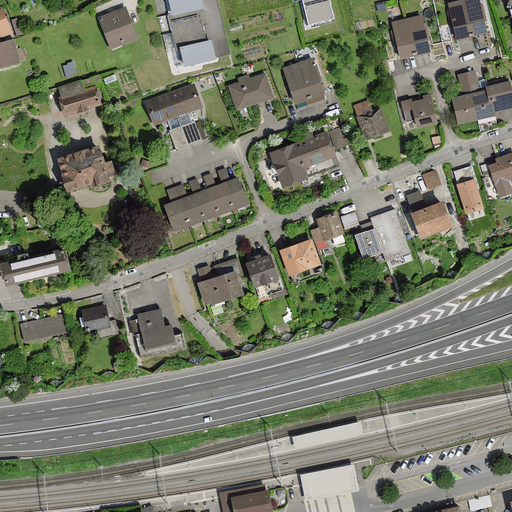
[(164,0),(180,68),(217,59),(212,41),(205,43),(198,11),(205,9),(202,0),(164,0)]
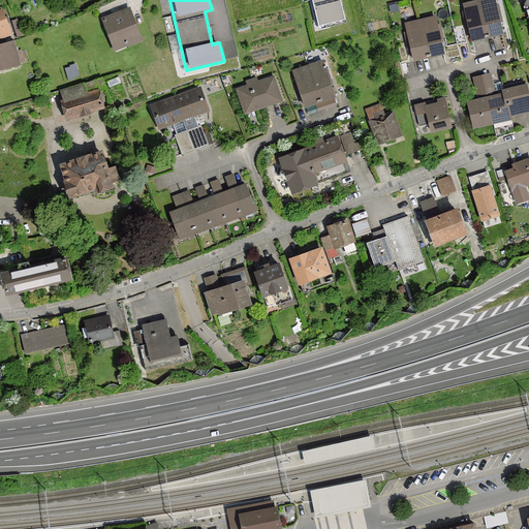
[(313,0),(319,24),(345,18),(340,0),(313,0)]
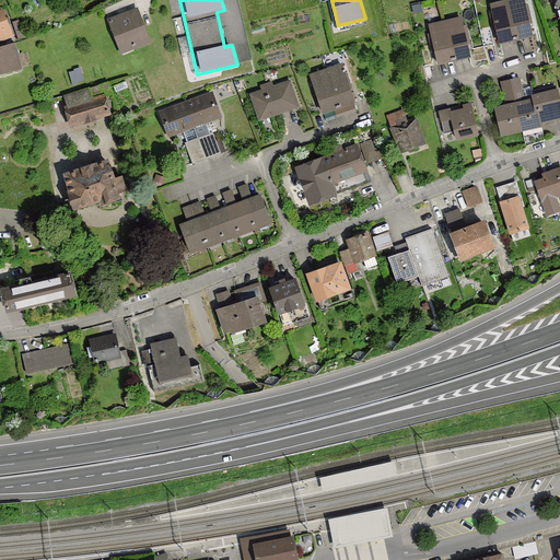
[(500,46),(534,38),(524,0),(520,0),(490,8),(500,46)]
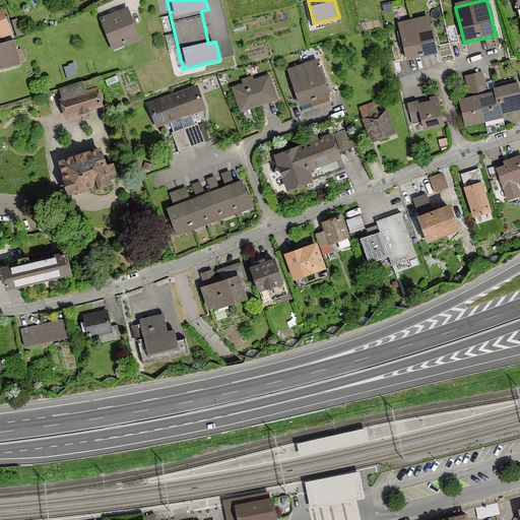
[(113,53),(141,42),(128,9),(100,20),(113,53)]
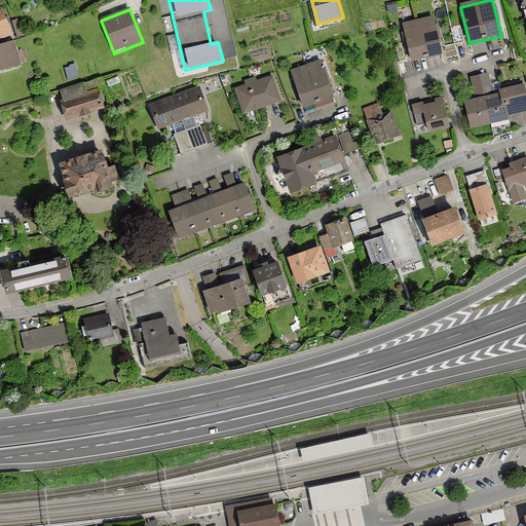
[(0,43),(13,38),(3,10),(0,11),(0,43)]
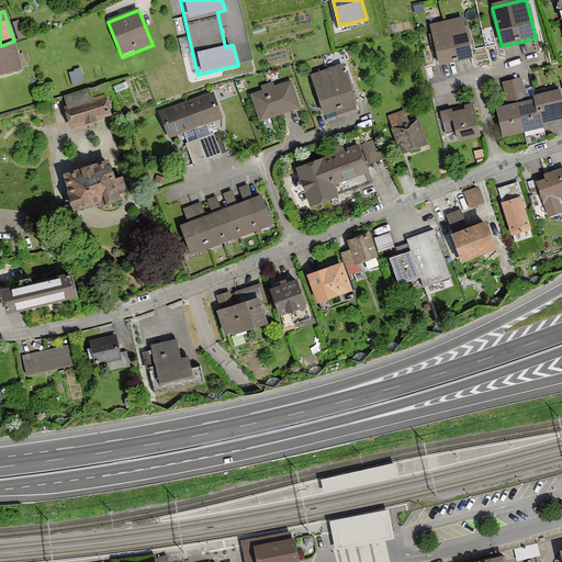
[(437,67),(471,60),(463,21),(429,29),(437,67)]
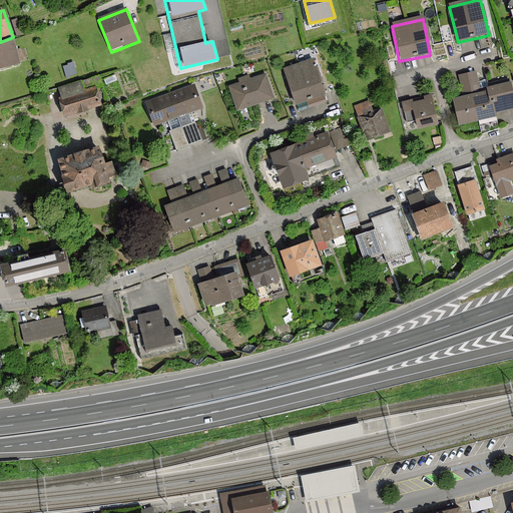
[(0,71),(19,66),(13,42),(0,44),(0,71)]
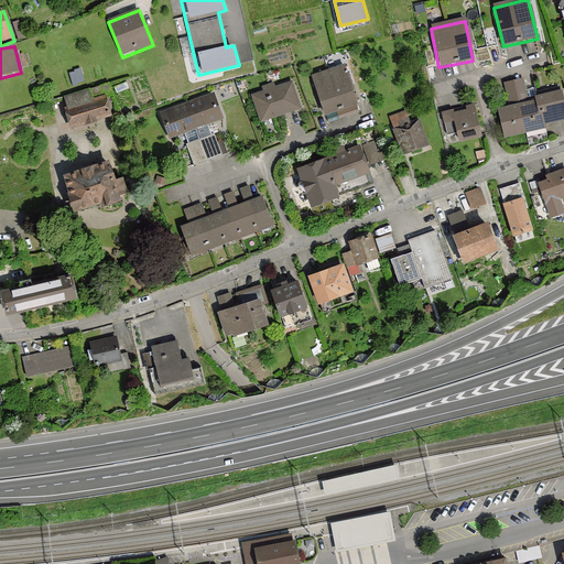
[(327,120),(361,108),(346,65),(312,77),(327,120)]
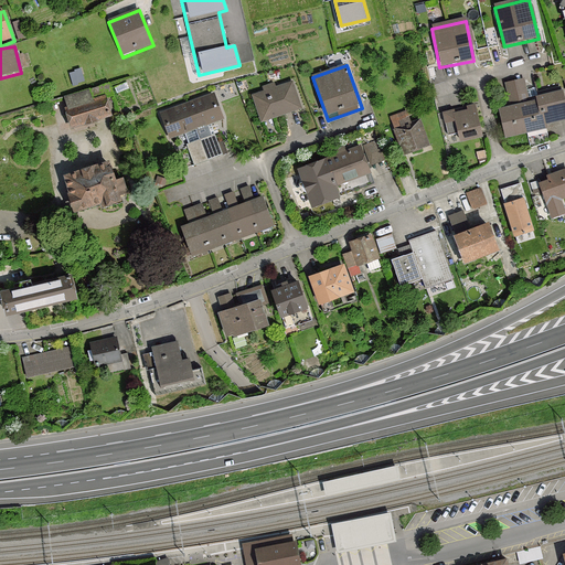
[(543,125),(564,119),(564,92),(530,100),(525,80),(504,84),(509,105),(499,107),(505,137),(544,128),(543,125)]
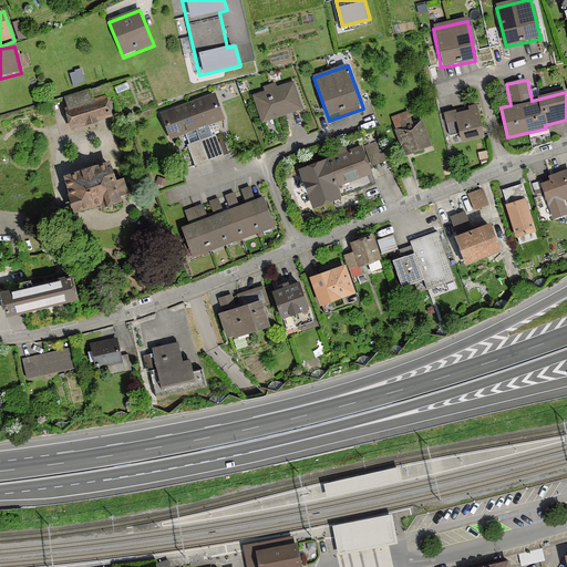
[(263,124),(303,111),(295,83),(254,96),(263,124)]
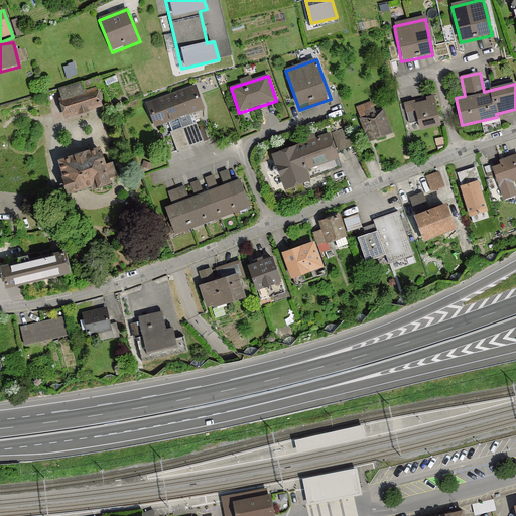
[(154,128),(205,109),(196,85),(145,105),(154,128)]
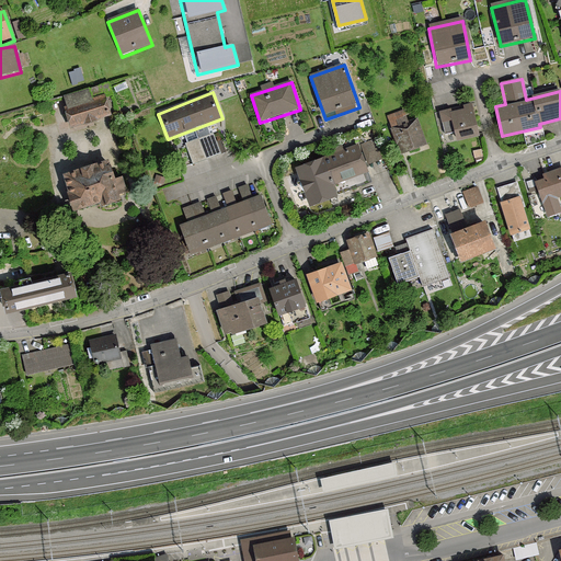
[(66,130),(111,116),(105,99),(60,112),(66,130)]
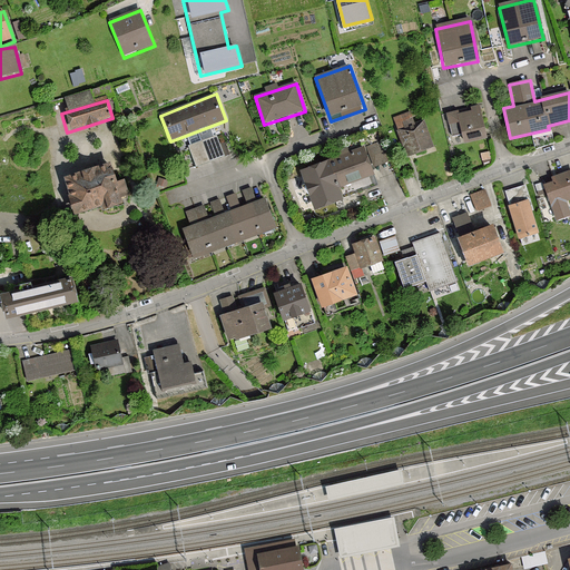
[(462,146),(485,141),(479,106),(449,112),(451,126),(458,125),(462,146)]
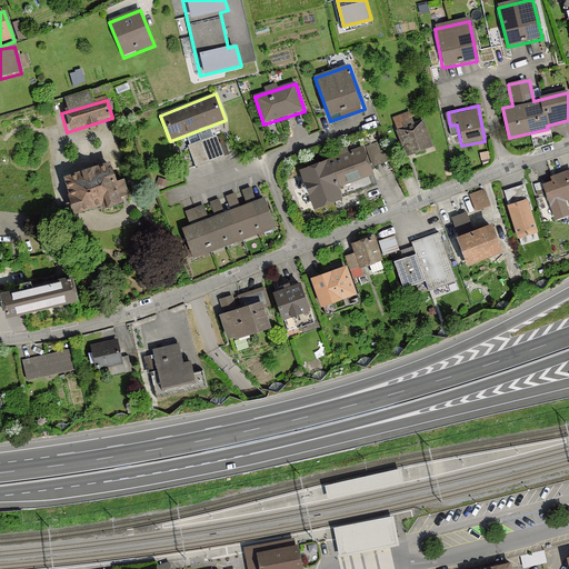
[(406,157),(432,148),(422,120),(396,130),(406,157)]
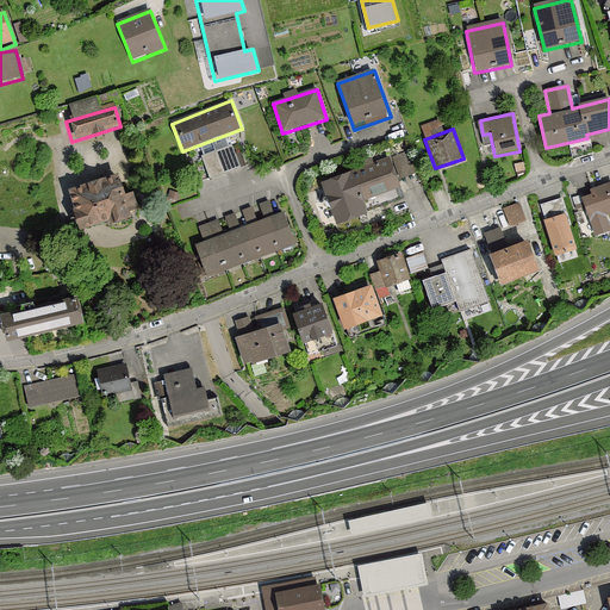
[(361,201),(400,187),(390,157),(319,185),(335,225),(366,213),(361,201)]
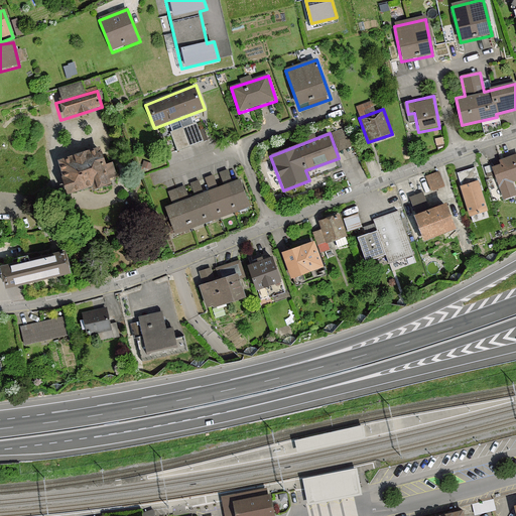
[(57,163),(69,195),(92,187),(93,194),(111,187),(109,181),(116,179),(111,163),(104,165),(99,150),(57,163)]
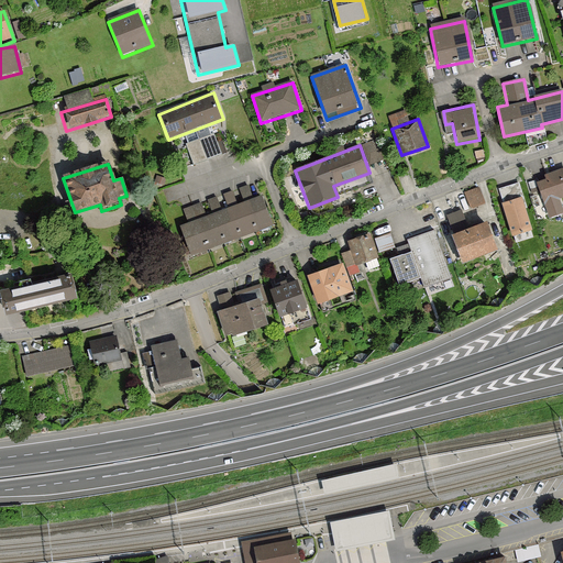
[(562,203),(562,200),(562,199),(562,170),(536,180),(549,219),(562,213),(562,203)]
